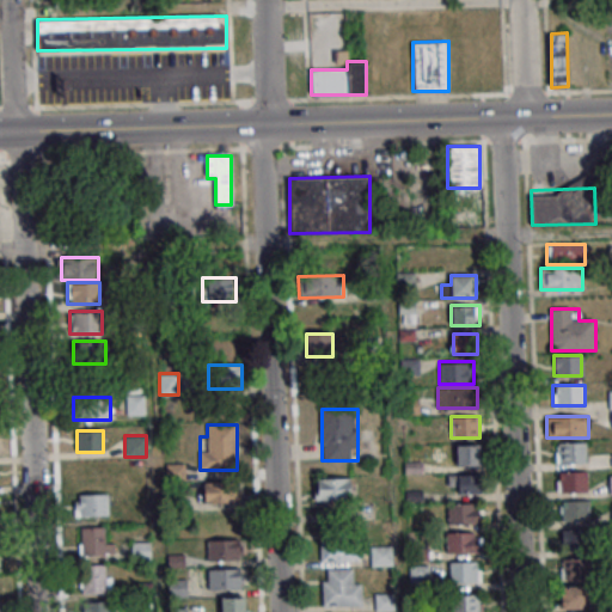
[(556,463),(587,463),(587,442),(556,442),(556,463)]
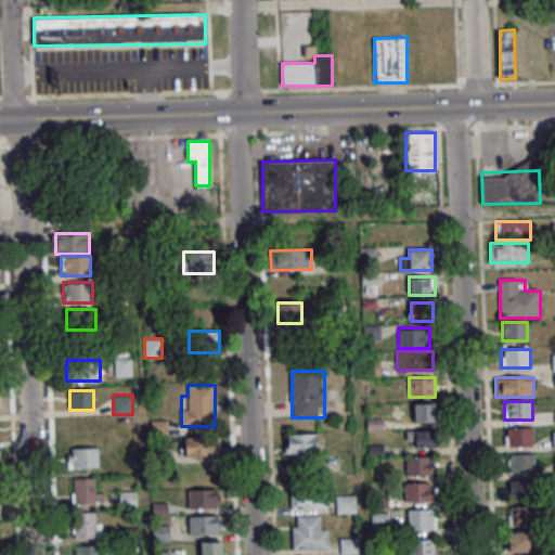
[(414,422),(436,422),(436,403),(414,403),(414,422)]
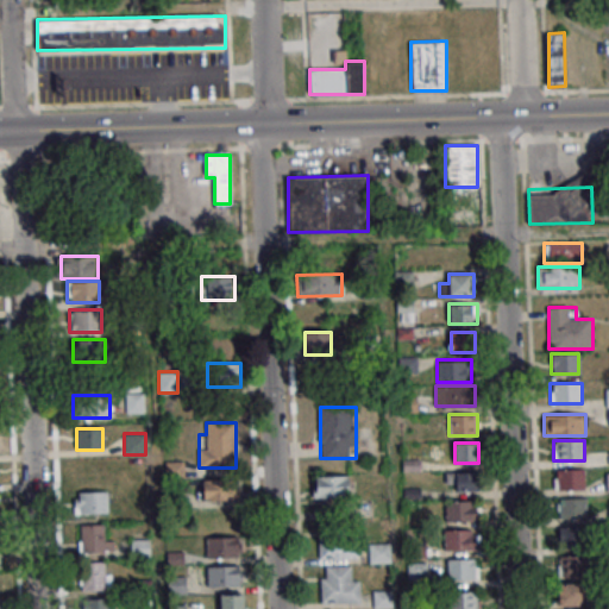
[(553,489),(585,489),(585,469),(553,469),(553,489)]
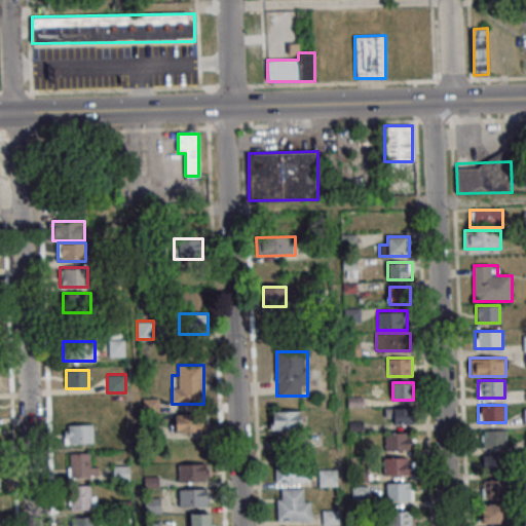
[(413,423),(413,408),(384,408),(384,423),(413,423)]
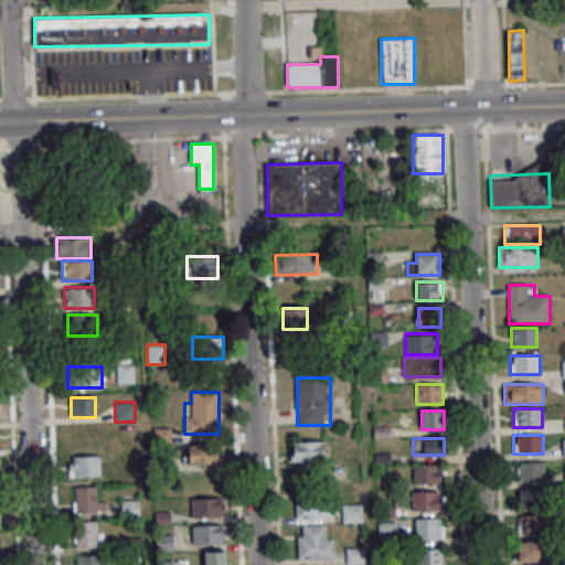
[(290,441),(290,461),(324,461),(324,441),(290,441)]
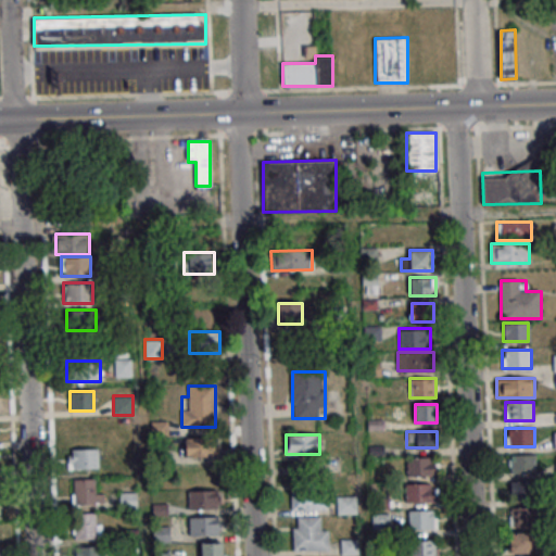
[(186,457),(215,457),(215,439),(186,439),(186,457)]
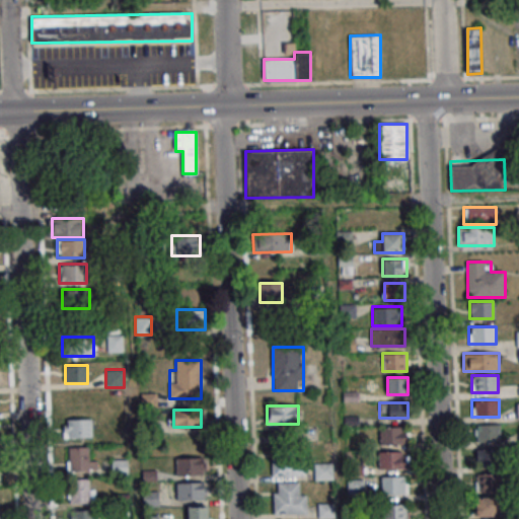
[(92,437),(92,419),(63,419),(63,437),(92,437)]
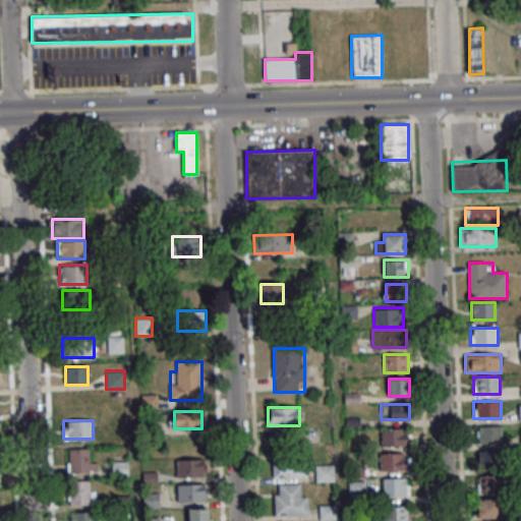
[(502,442),(502,426),(475,426),(476,443),(502,442)]
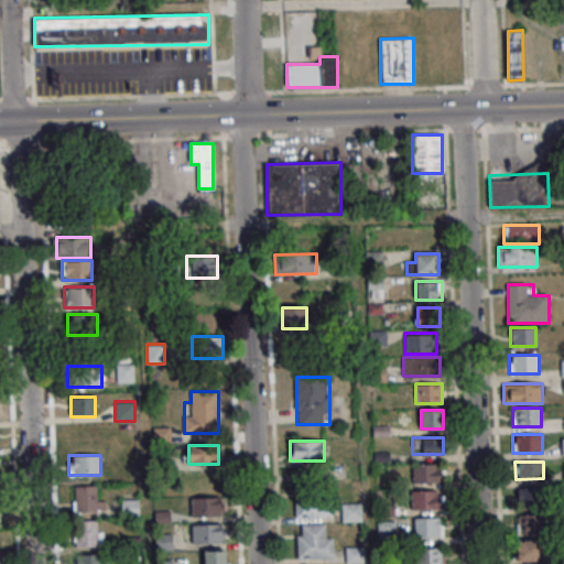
[(412,464),(412,483),(442,483),(442,464),(412,464)]
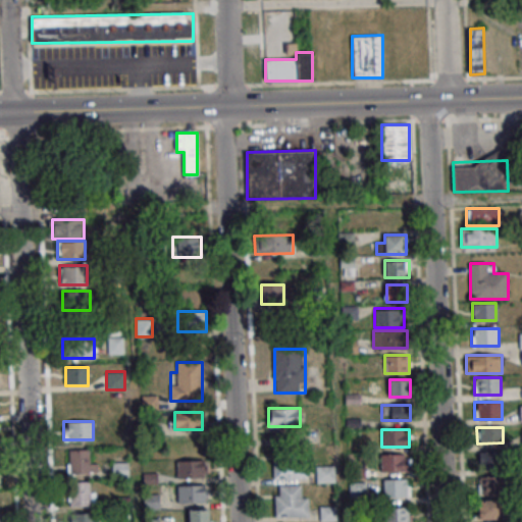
[(90,461),(90,450),(68,450),(68,473),(96,473),(96,461),(90,461)]
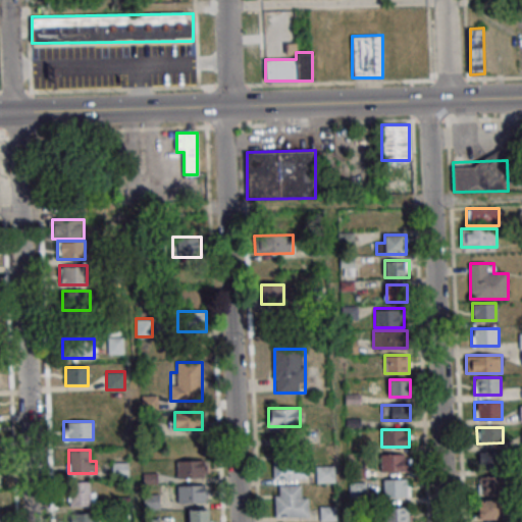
[(503,452),(479,452),(479,466),(503,466),(503,452)]
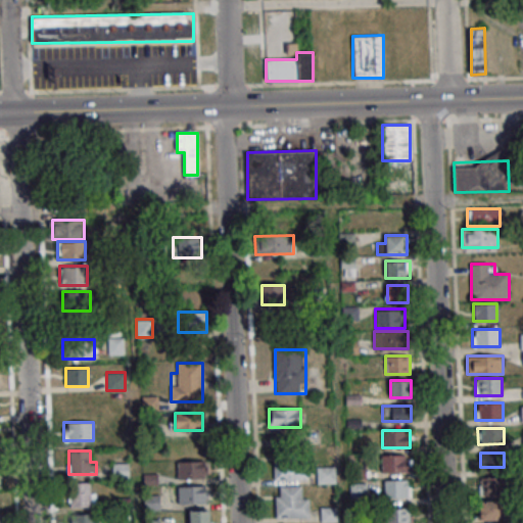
[(381,455),(381,472),(410,472),(410,455),(381,455)]
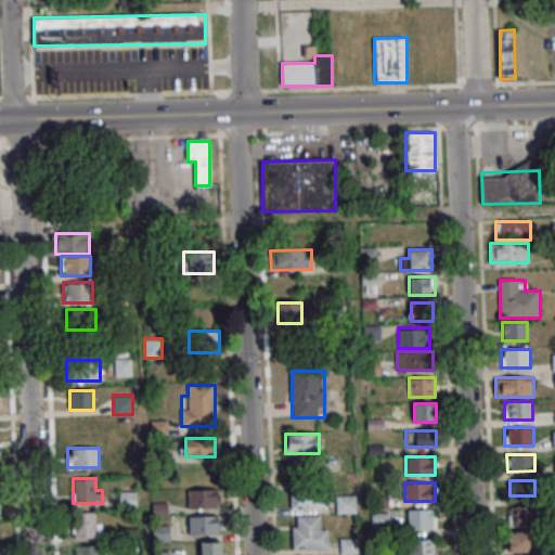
[(323,486),(291,486),(291,508),(323,508),(323,486)]
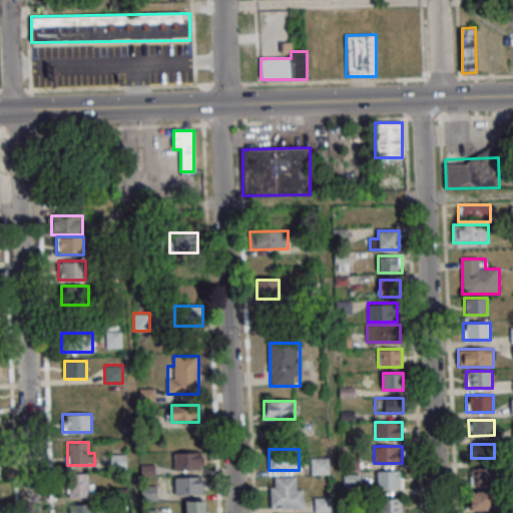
[(201,469),(201,452),(173,452),(173,469),(201,469)]
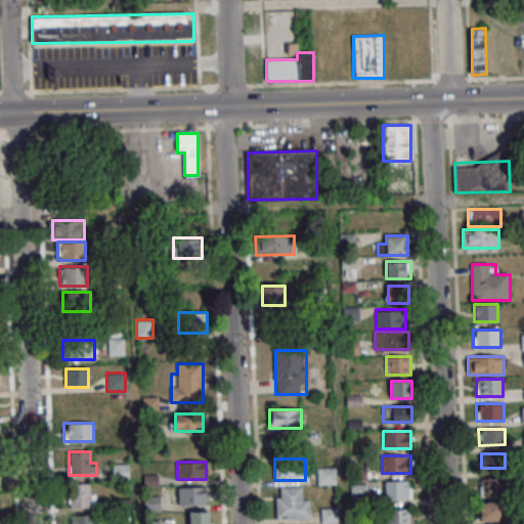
[(113,465),(113,479),(129,479),(129,465),(113,465)]
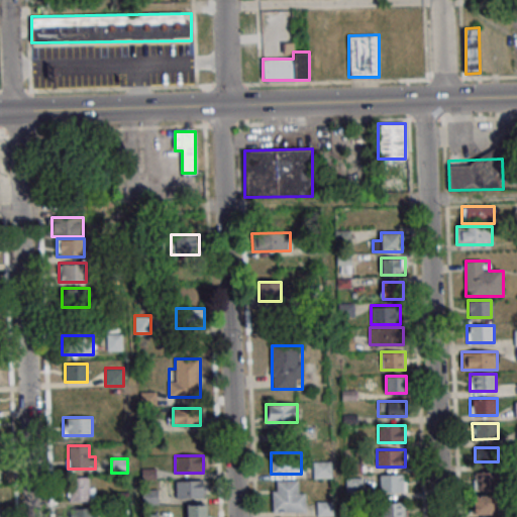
[(330,460),(313,460),(313,478),(330,478),(330,460)]
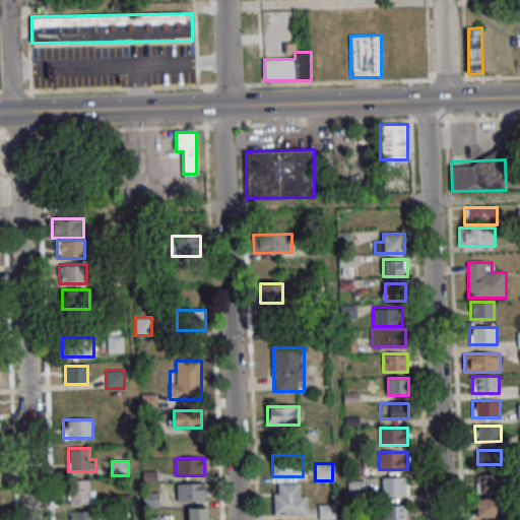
[(502,474),(477,474),(477,493),(502,493),(502,474)]
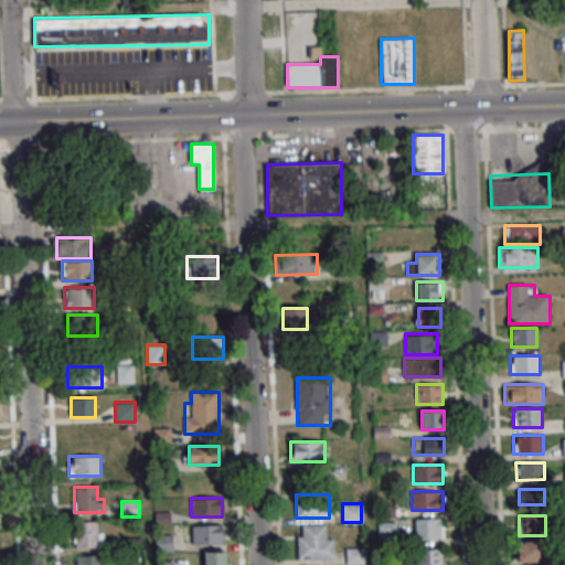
[(415,519),(415,537),(444,537),(444,519),(415,519)]
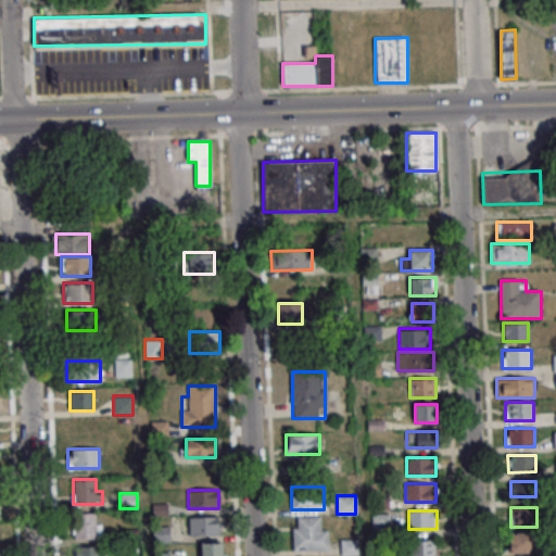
[(74,513),(74,539),(101,539),(101,513),(74,513)]
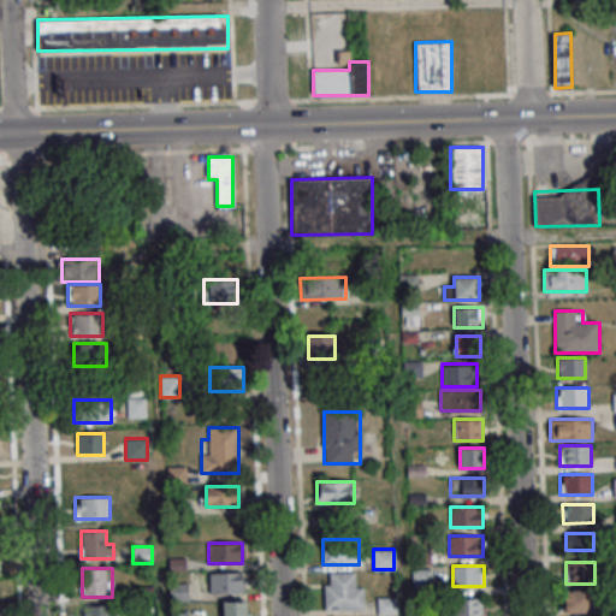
[(246,572),(209,572),(209,593),(246,593),(246,572)]
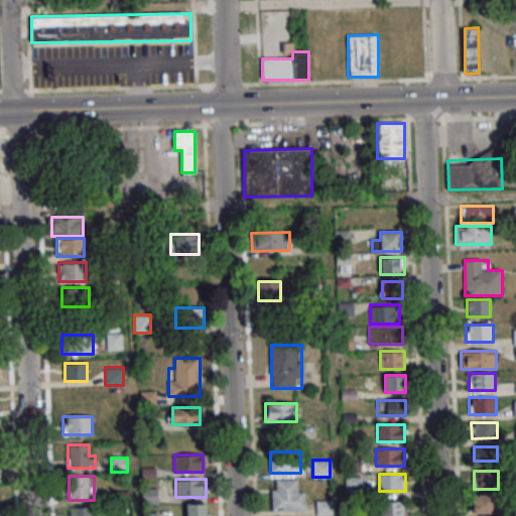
[(304,480),(272,480),(272,510),(304,510),(304,480)]
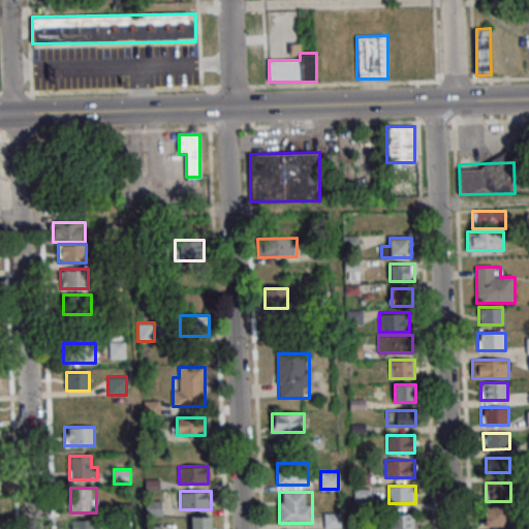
[(512,528),(512,506),(485,506),(484,528),(506,528),(512,528)]
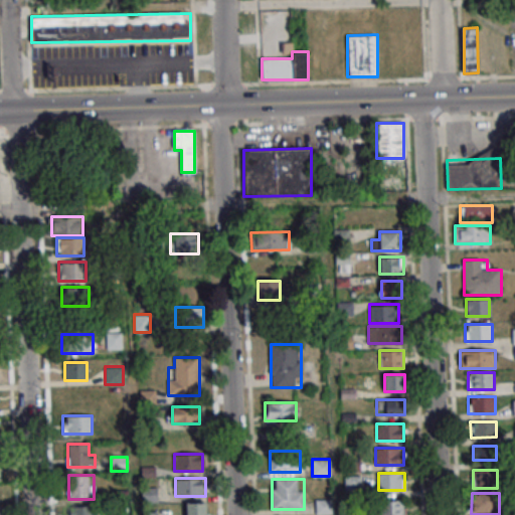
[(332,514),(332,499),(316,499),(316,514),(332,514)]
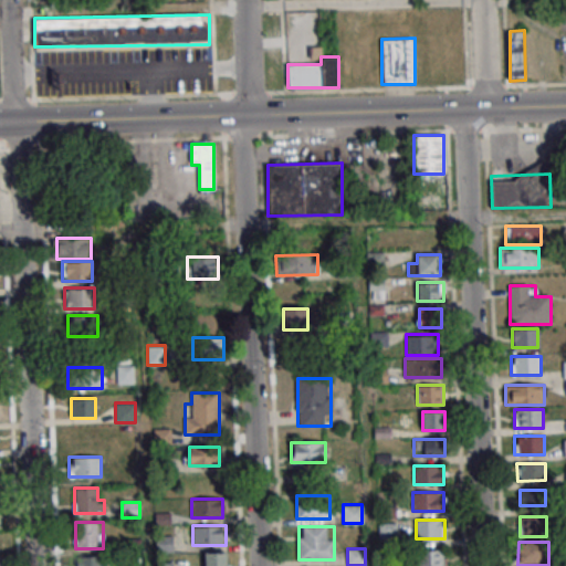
[(442,565),(443,551),(417,551),(417,565),(442,565)]
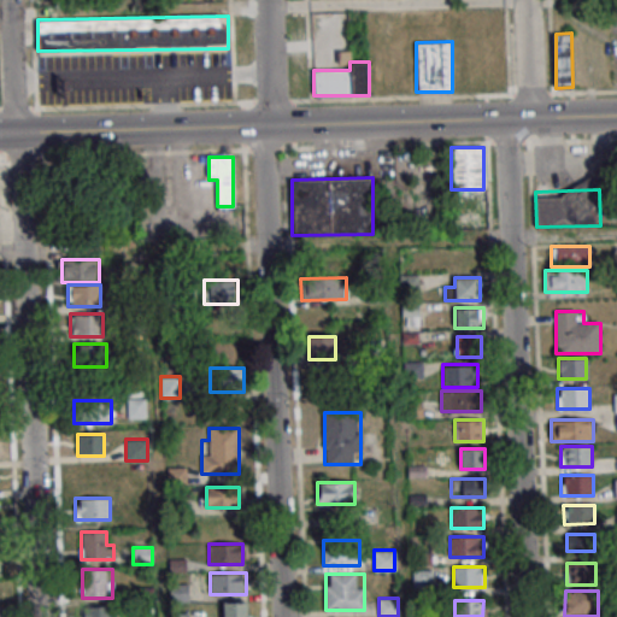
[(247,616),(248,601),(223,601),(222,616),(247,616)]
